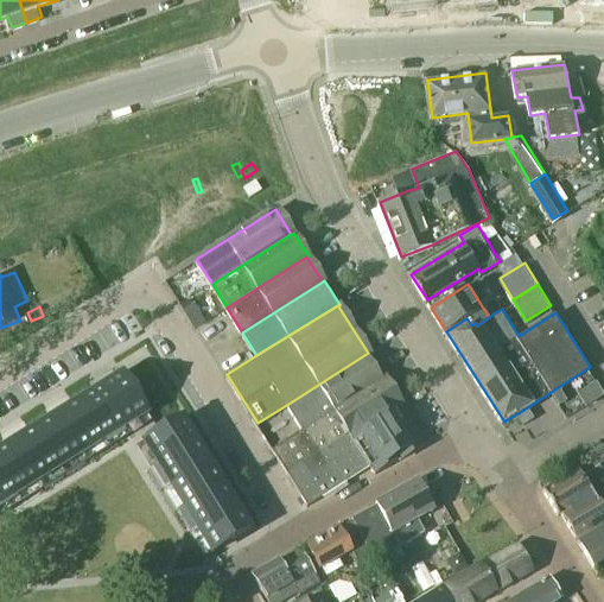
[(368,353),(288,404),(303,428),(382,378),(385,376),(369,352),(368,353)]
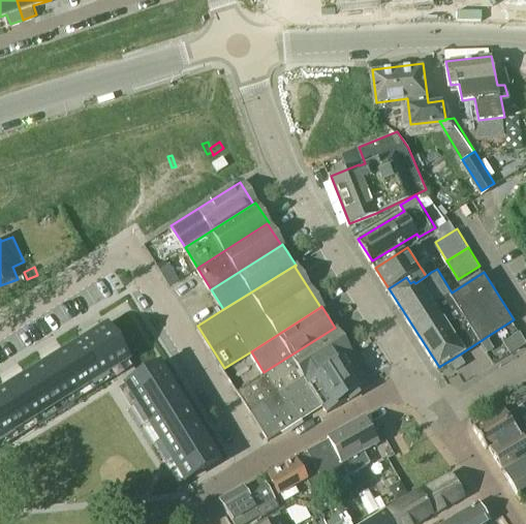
[(109,321),(0,390),(0,436),(129,357),(130,356),(109,321)]
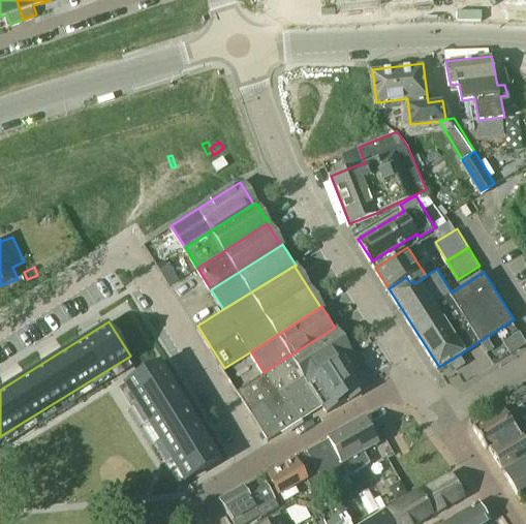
[(237,389),(251,411),(266,402),(272,412),(287,402),(283,395),(287,392),(286,390),(306,376),(306,375),(346,349),(333,329),(264,372),(237,389)]
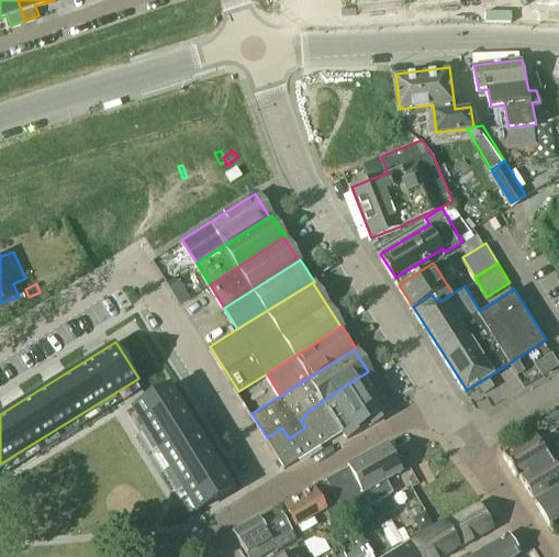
[(540,360),(547,370),(558,364),(558,359),(554,352),(540,360)]
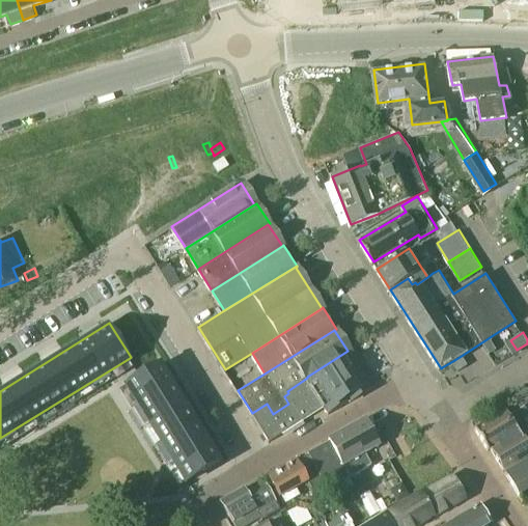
[(490,337),(483,341),(490,352),(497,348),(490,337)]
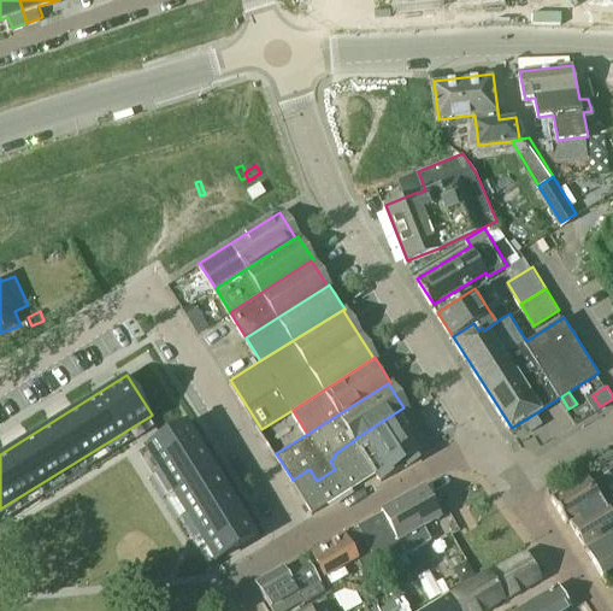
[(406,405),(404,407),(357,438),(357,439),(377,470),(382,479),(432,447),(406,405)]
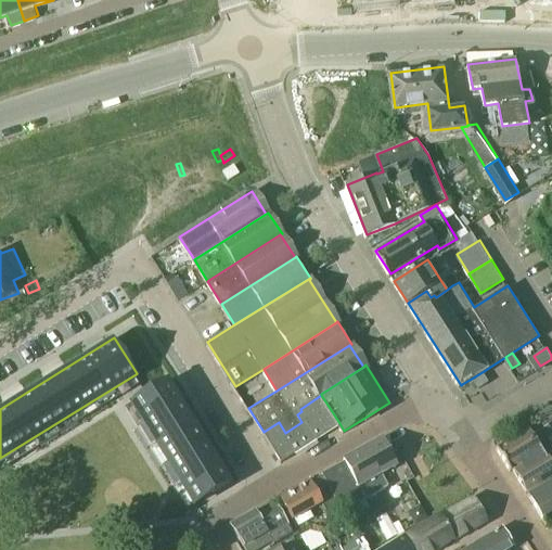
[(484,371),(475,376),(480,385),(489,380),(484,371)]
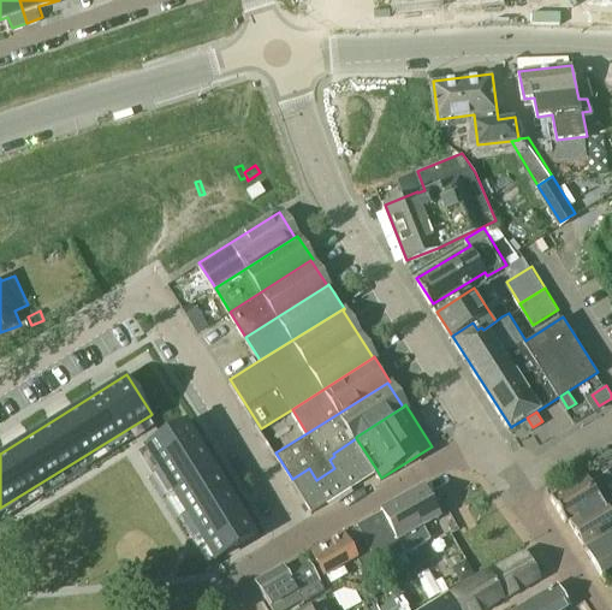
[(186,419),(148,444),(218,555),(218,556),(257,532),(186,419)]
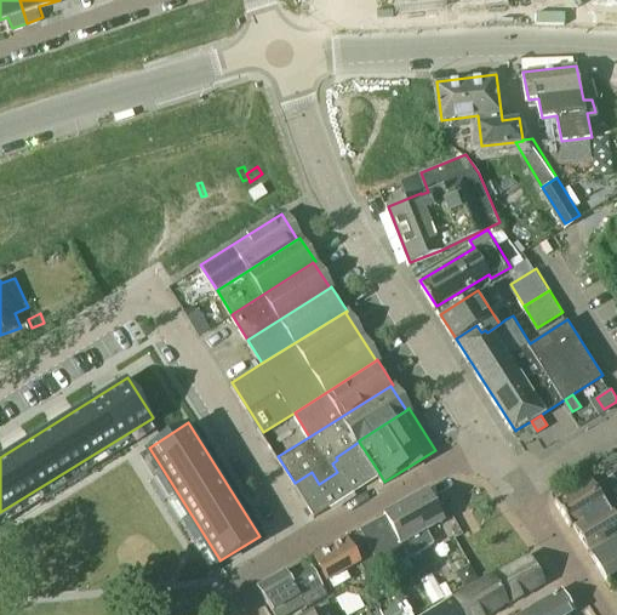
[(336,457),(337,460),(355,489),(380,473),(359,442),(336,457)]
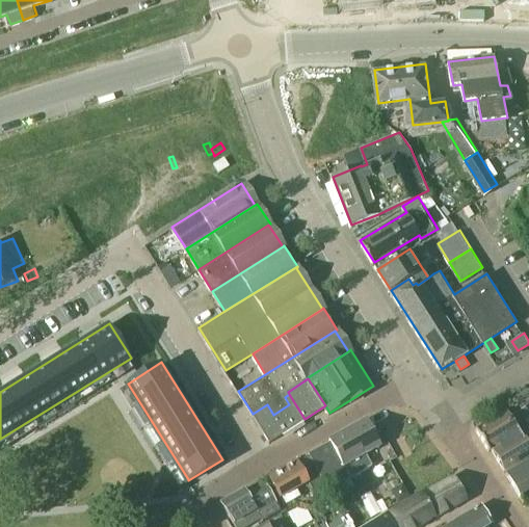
[(289,394),(285,397),(289,404),(273,415),(284,431),(305,419),(289,394)]
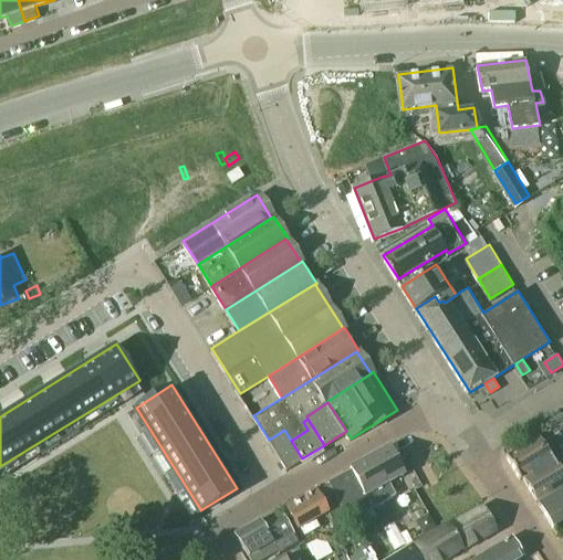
[(284,430),(269,440),(287,468),(302,458),(291,441),(284,430)]
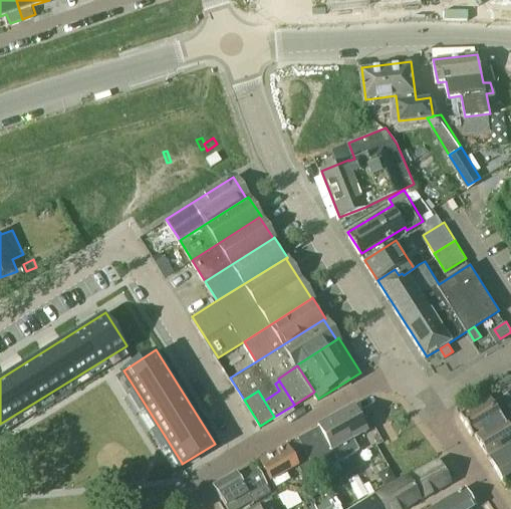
[(489,395),(460,412),(473,434),(476,432),(488,453),(510,439),(510,395),(509,393),(493,402),(489,395)]
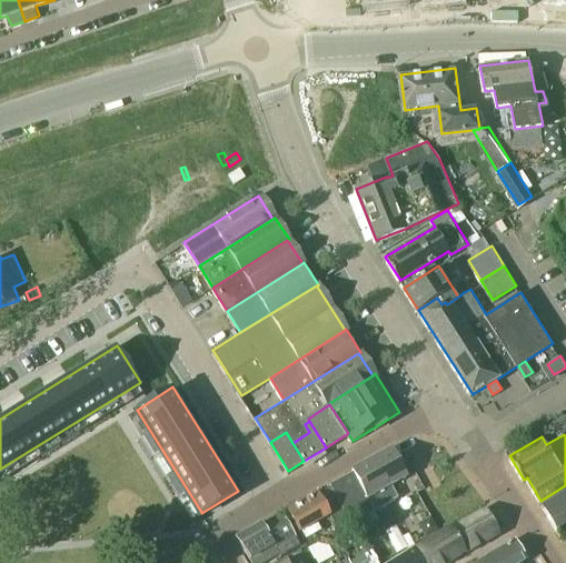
[(354,466),(356,470),(370,498),(371,510),(400,495),(394,482),(408,474),(393,445),(354,466)]
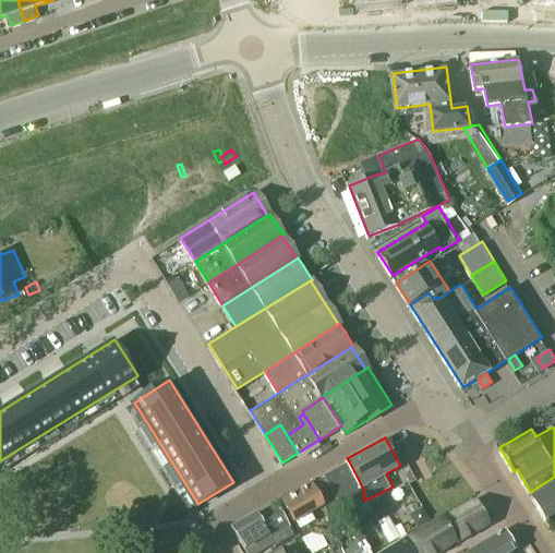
[(346,512),(364,501),(363,489),(349,461),(325,473),(326,476),(314,482),(326,503),(334,517),(346,511),(346,512)]
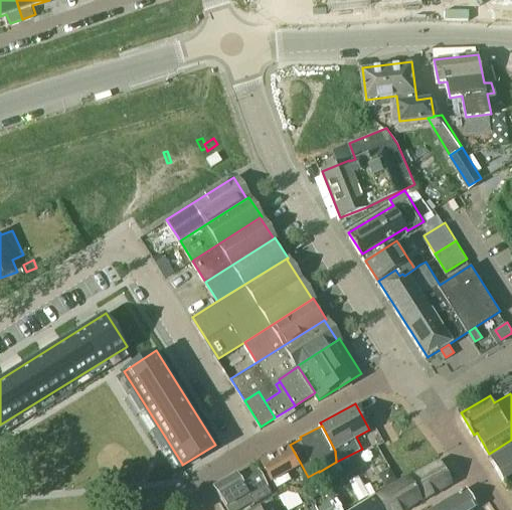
[(301,464),(290,445),(289,443),(261,458),(273,479),(301,464)]
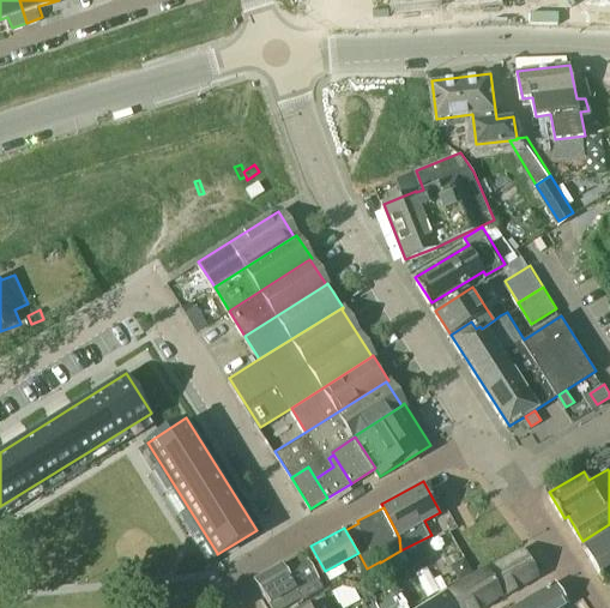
[(609,529),(585,542),(601,571),(609,565),(609,529)]
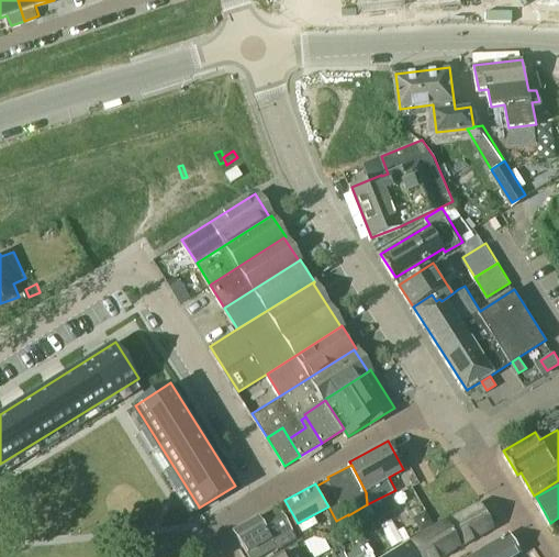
[(438,556),(494,524),(481,502),(448,520),(382,556),(438,556)]
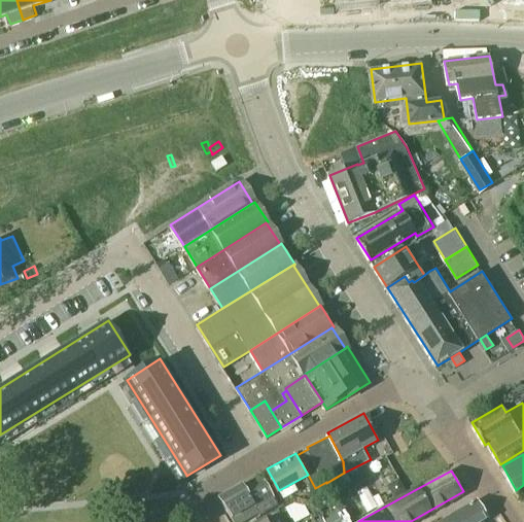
[(264,476),(245,486),(255,503),(262,514),(280,503),(264,476)]
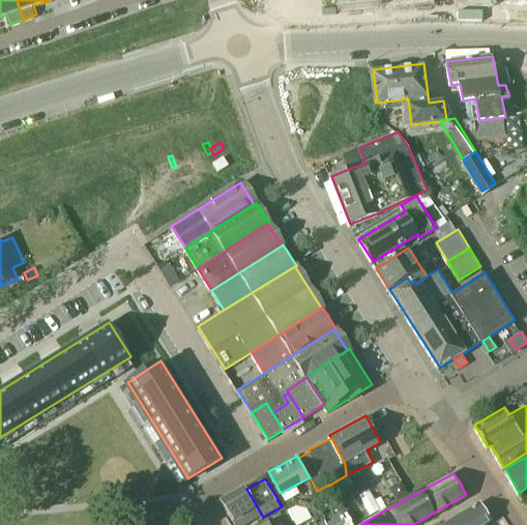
[(244,485),(222,498),(231,515),(237,524),(243,524),(262,515),(261,515),(257,506),(246,489),(244,485)]
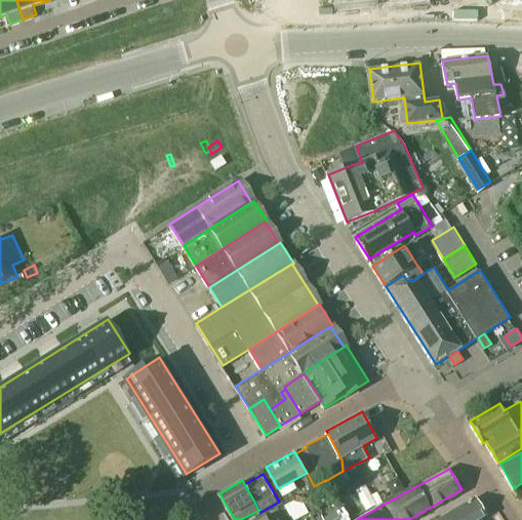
[(484,519),(482,517),(487,514),(477,496),(436,519),(484,519)]
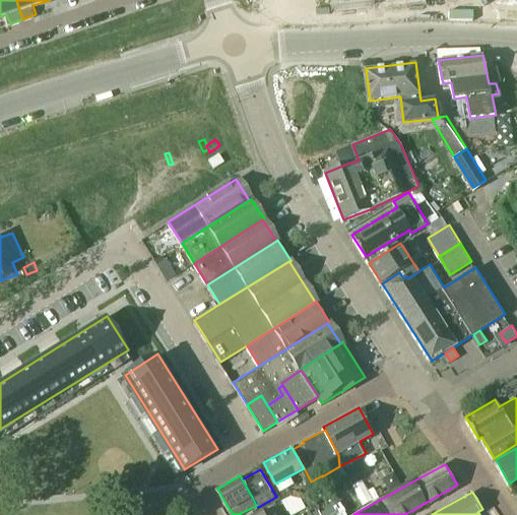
[(322,510),(321,511),(322,514),(340,514),(335,504),(322,510)]
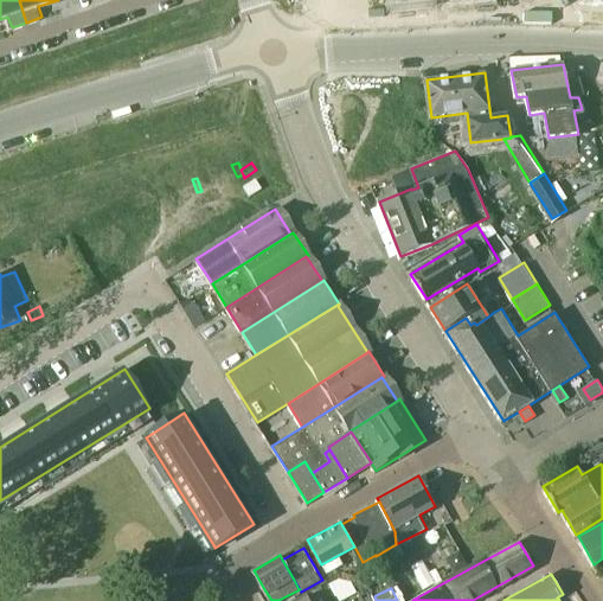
[(331,600),(326,590),(309,599),(307,594),(294,600),(331,600)]
